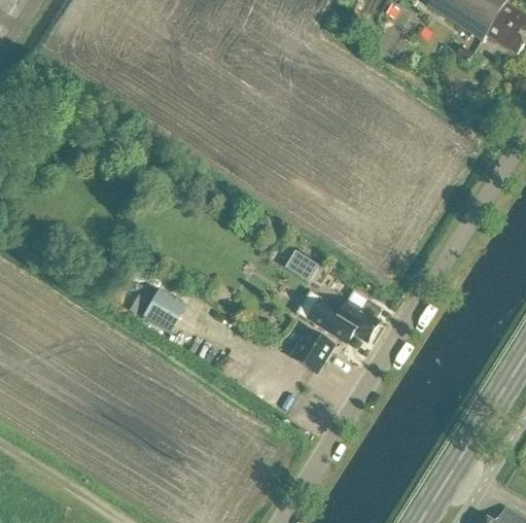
[(517,55),(525,39),(525,15),(505,3),(507,0),(428,0),(426,4),(482,40),(486,35),(517,55)]
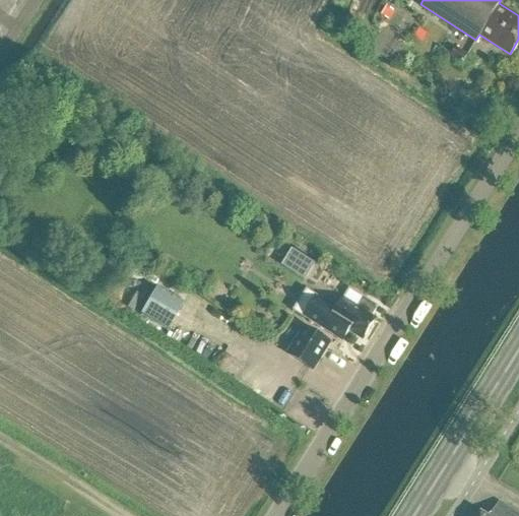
[(349,9),(345,21),(359,25),(363,14),(349,9)]
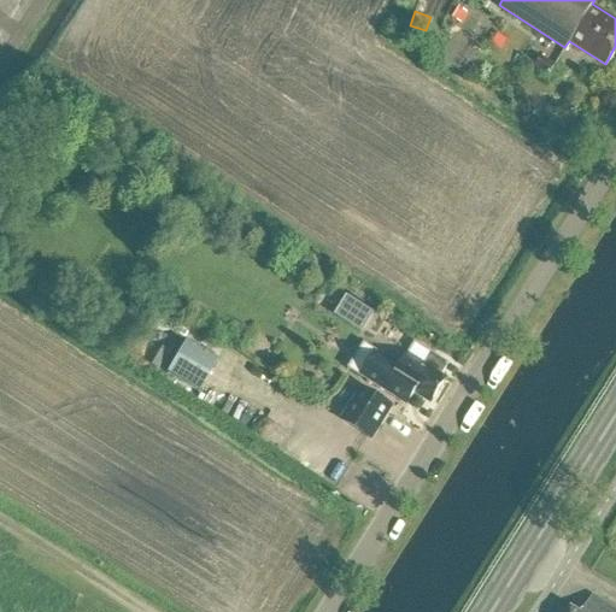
[(547,74),(555,63),(539,53),(533,64),(547,74)]
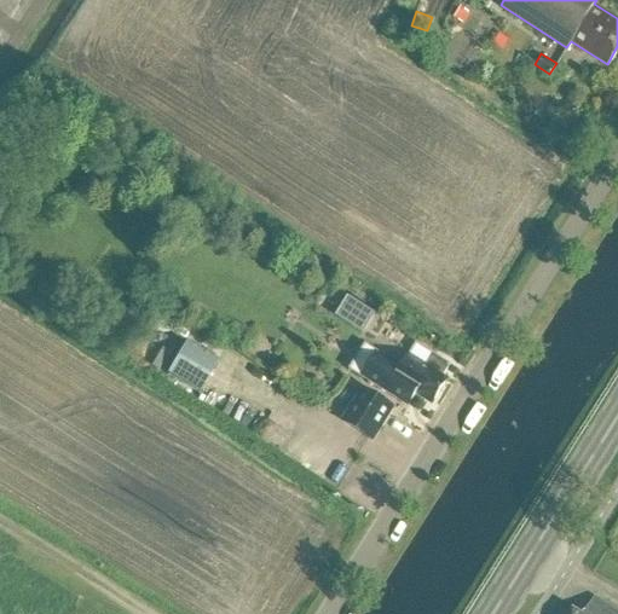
[(341,290),(330,311),(358,326),(370,306),(341,290)]
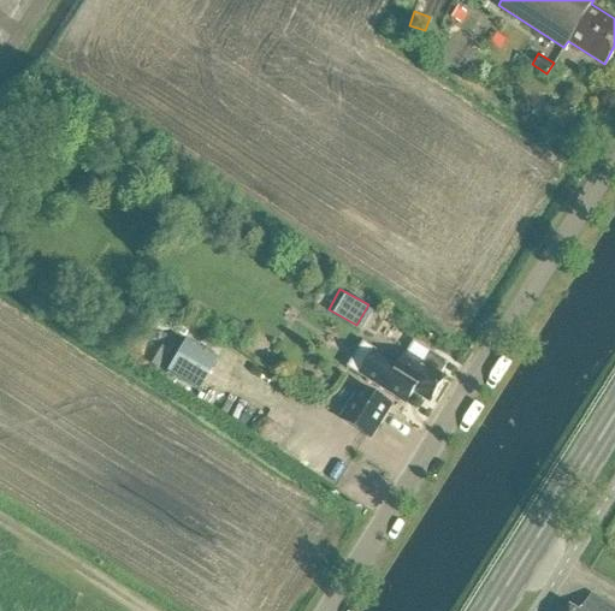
[(195,386),(211,356),(181,340),(165,371),(195,386)]
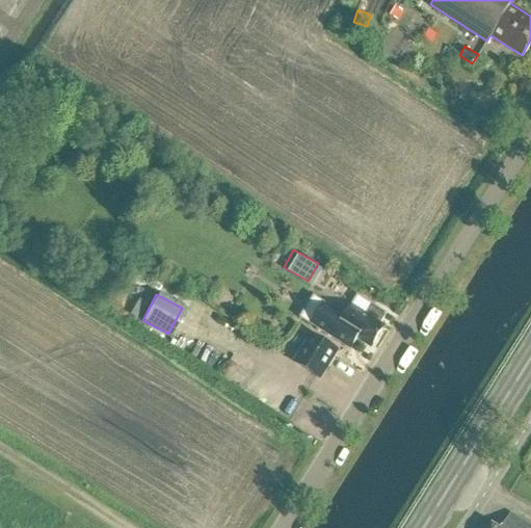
[(321,301),(310,320),(351,346),(357,337),(370,344),(383,323),(379,321),(386,311),(371,301),(365,311),(350,301),(343,314),(322,300),(321,301)]
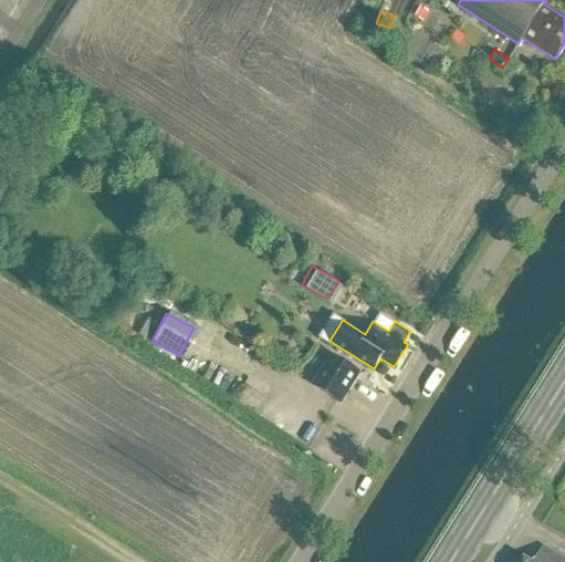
[(332,352),(312,383),(339,401),(361,370),(332,352)]
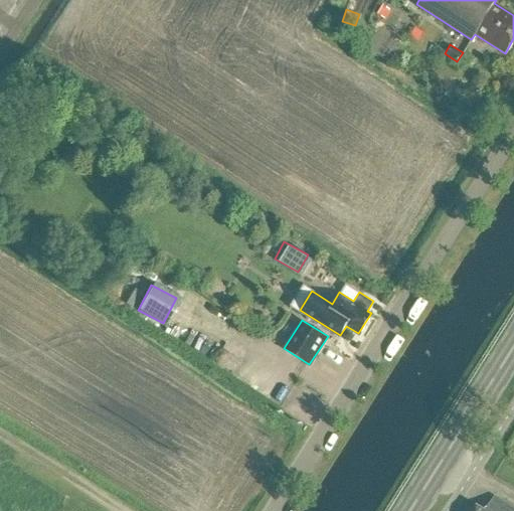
[(221,348),(215,352),(216,359),(222,362),(228,358),(228,351),(221,348)]
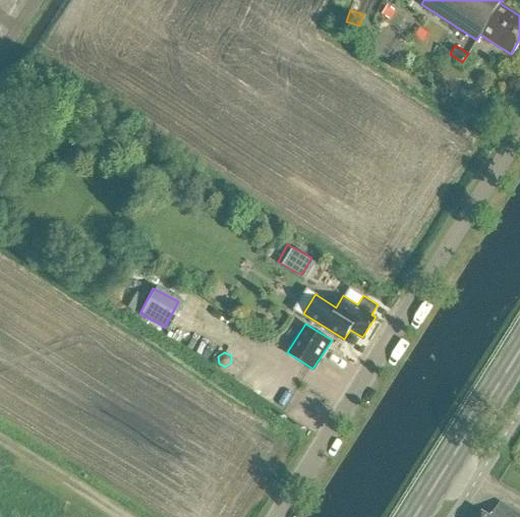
[(479,511),(475,516),(519,516),(519,513),(498,500),(487,516),(479,511)]
